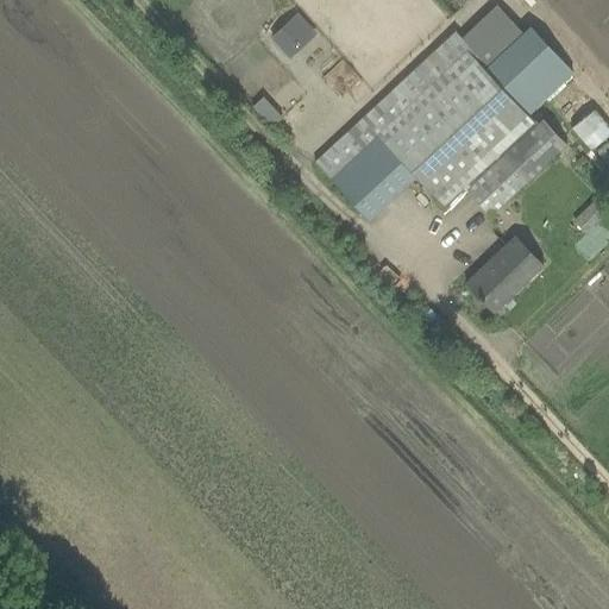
[(497,7),(463,39),(456,32),(314,164),(353,206),(400,163),(437,201),(531,113),(525,106),(491,71),(487,67),(522,35),(497,7)]
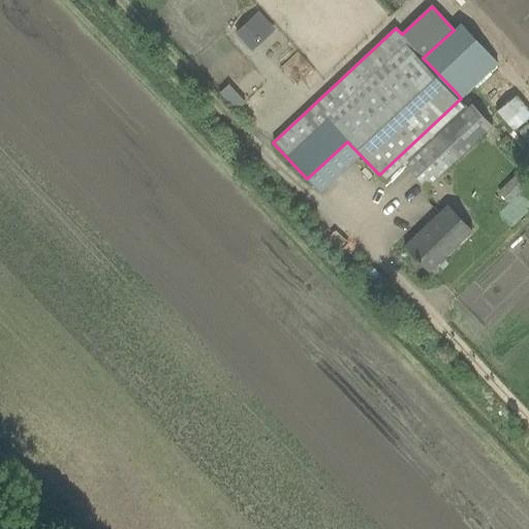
[(258,11),(235,33),(251,52),(275,30),(258,11)]
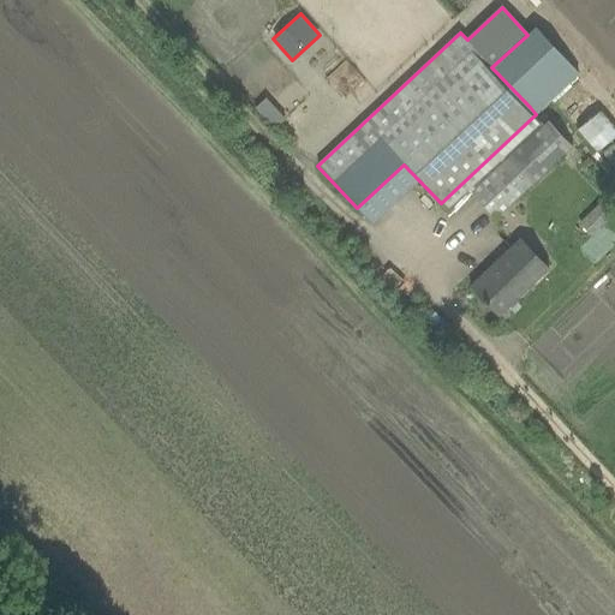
[(580,121),(601,113),(591,87),(569,95),(580,121)]
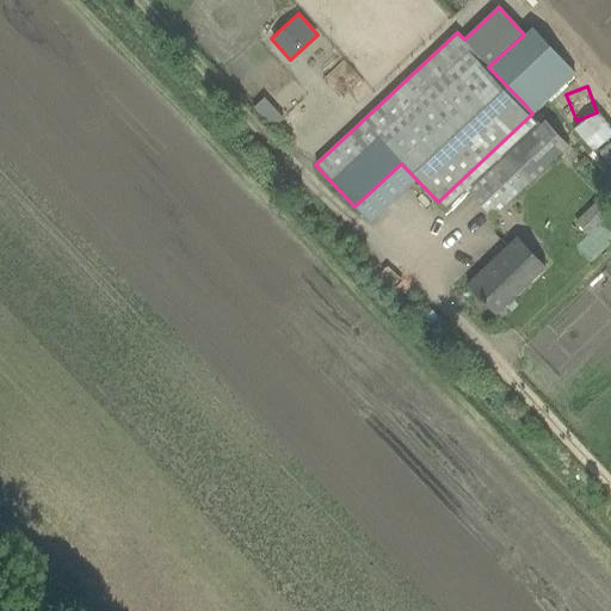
[(283,118),(264,98),(253,107),(273,128),(283,118)]
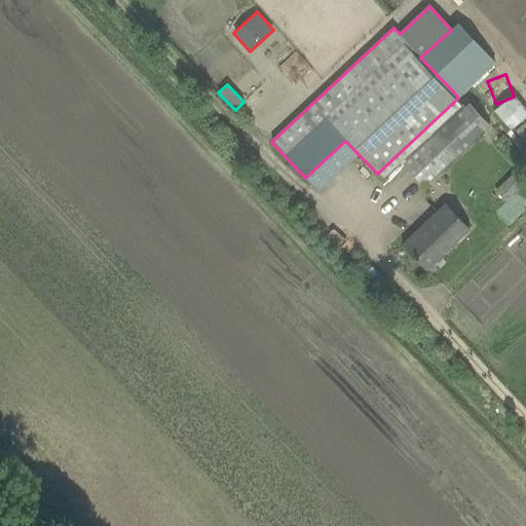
[(490,126),(467,103),(402,164),(423,188),(443,170),(490,126)]
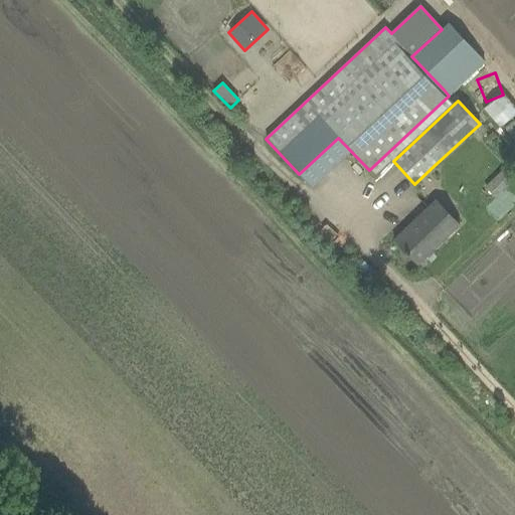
[(495,199),(512,181),(501,171),(485,189),(495,199)]
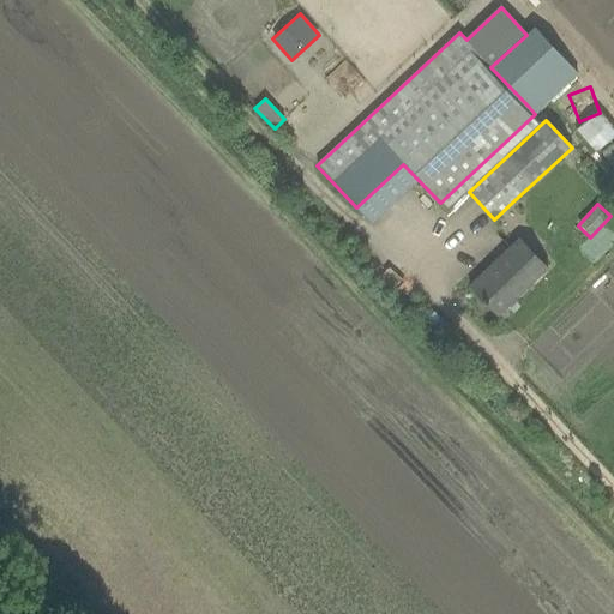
[(470,287),(498,315),(547,269),(519,239),(470,287)]
